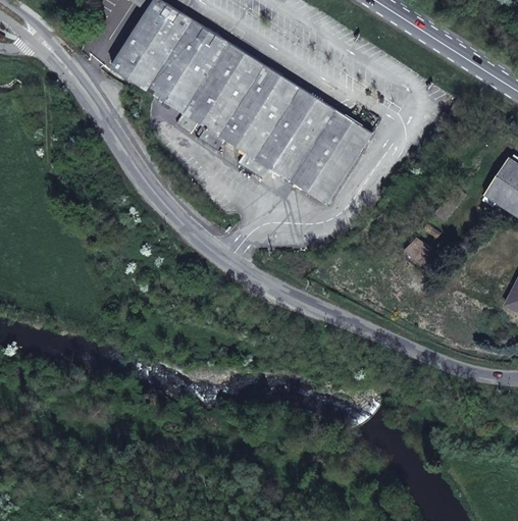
[(151,0),(146,9),(109,67),(182,113),(174,124),(188,133),(195,121),(200,124),(193,136),(215,150),(222,139),(244,152),(236,163),(260,178),(267,167),(324,203),(369,132),(162,0),(151,0)]
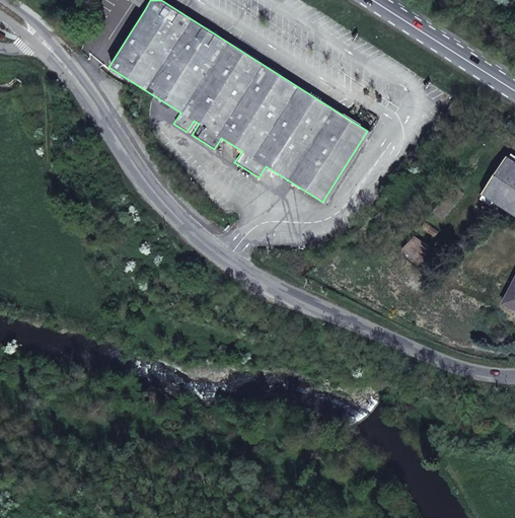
[(131,0),(145,9),(150,0),(131,0)]
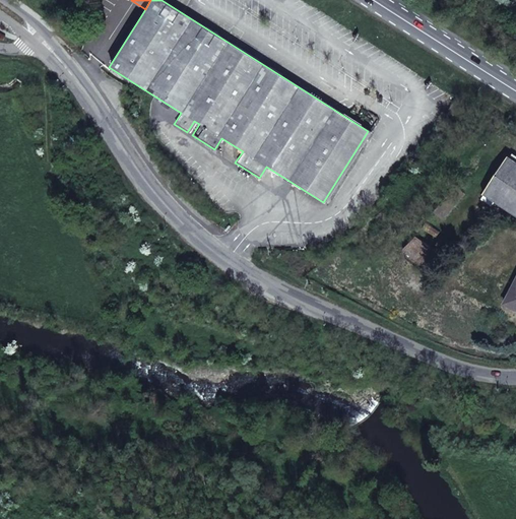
[(450,116),(457,104),(451,101),(443,111),(450,116)]
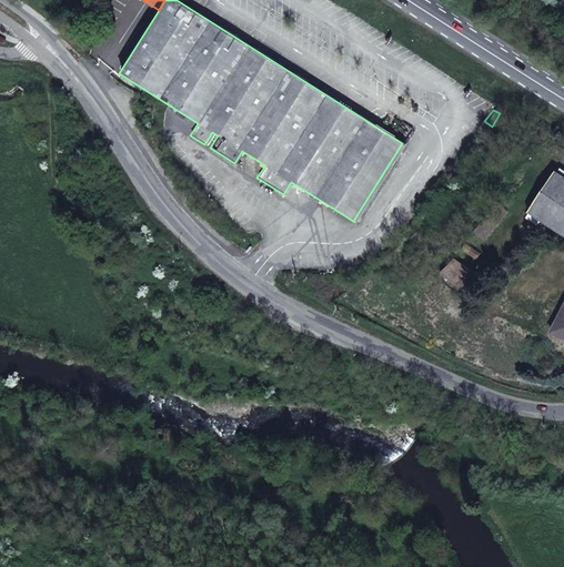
[(563,179),(553,171),(525,212),(563,238),(563,179)]
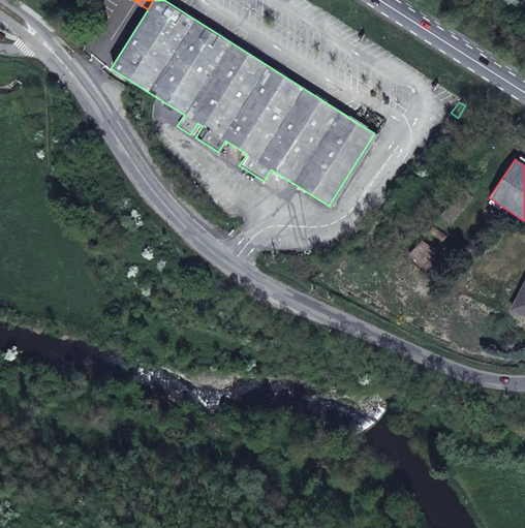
[(470,195),(461,188),(438,215),(446,222),(470,195)]
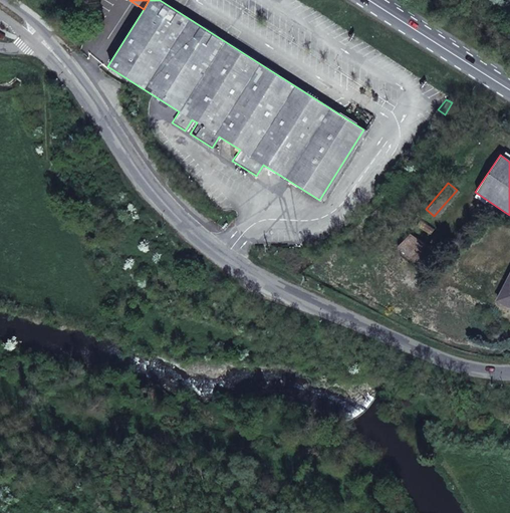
[(436,252),(408,233),(396,246),(425,267),(436,252)]
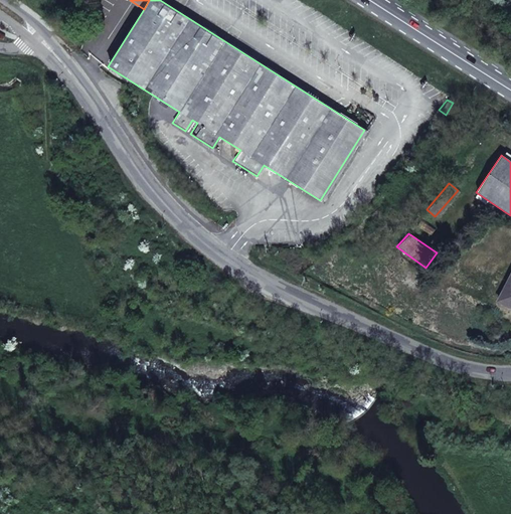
[(510,271),(497,301),(510,308),(510,271)]
